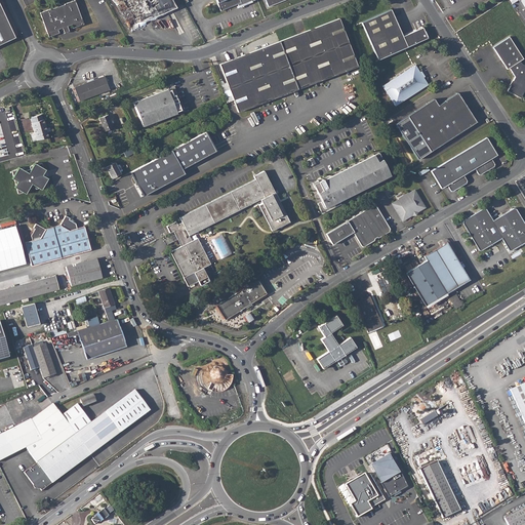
[(51,9),(40,12),(48,34),(52,36),(59,33),(58,30),(63,28),(65,33),(70,31),(68,26),(73,25),(74,29),(82,26),(83,22),(75,0),(66,4),(51,9)]
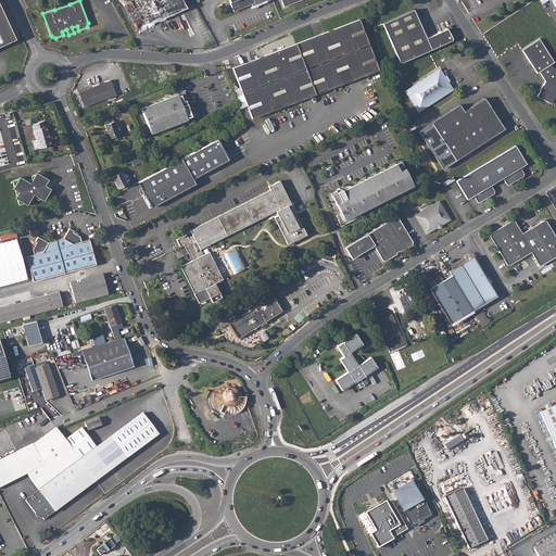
[(181,0),(119,0),(139,35),(187,8),(181,0)]
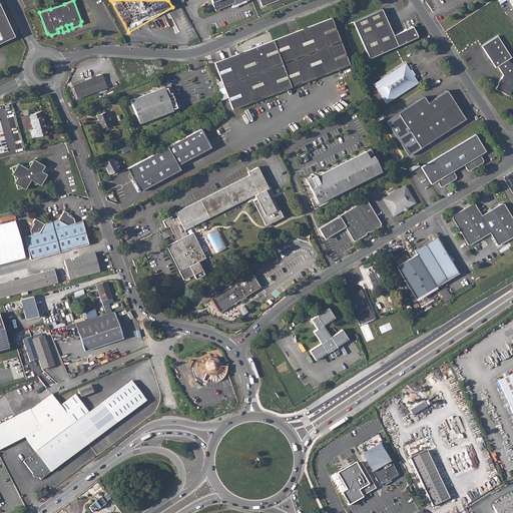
[(210,0),(215,11),(231,4),(232,6),(234,5),(235,7),(241,4),(240,3),(247,0),(210,0)]
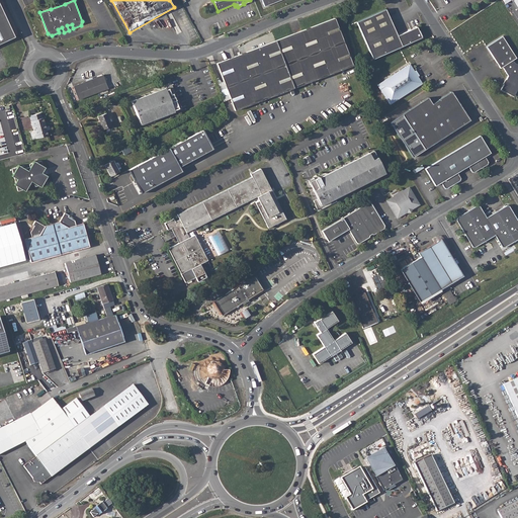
[(0,42),(15,36),(0,4),(0,42)]
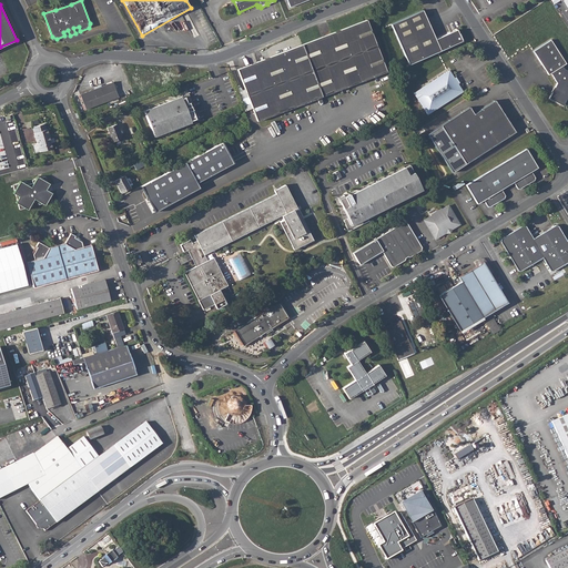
[(435,39),(423,10),(392,23),(409,64),(462,41),(457,29),(435,39)]
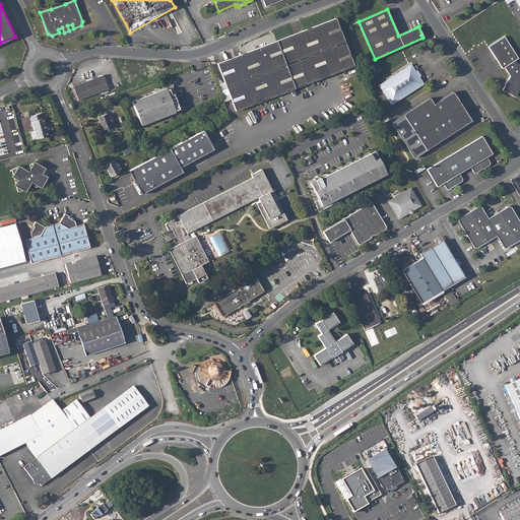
[(512,15),(506,18),(510,25),(516,21),(512,15)]
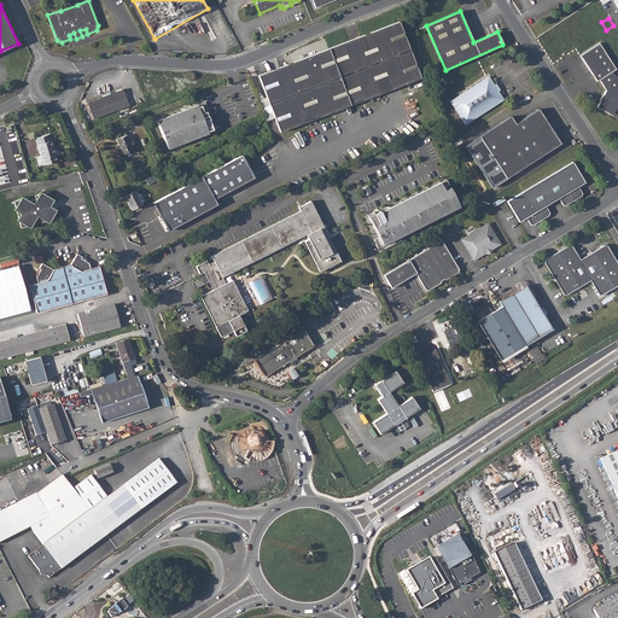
[(398,22),(334,46),(355,103),(385,91),(384,87),(397,81),(400,86),(408,82),(412,81),(420,77),(398,22)]
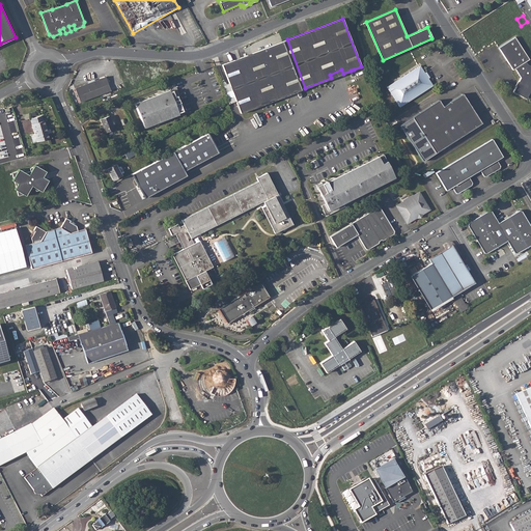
[(514,36),(498,48),(508,63),(525,53),(515,38),(514,36)]
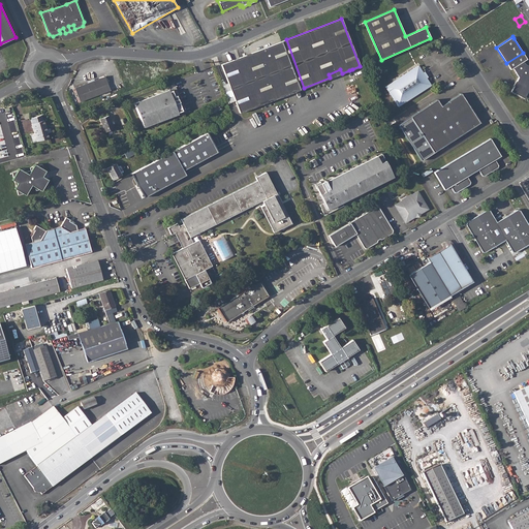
[(286,39),(281,41),(299,86),(300,90),(304,88),(286,39)]
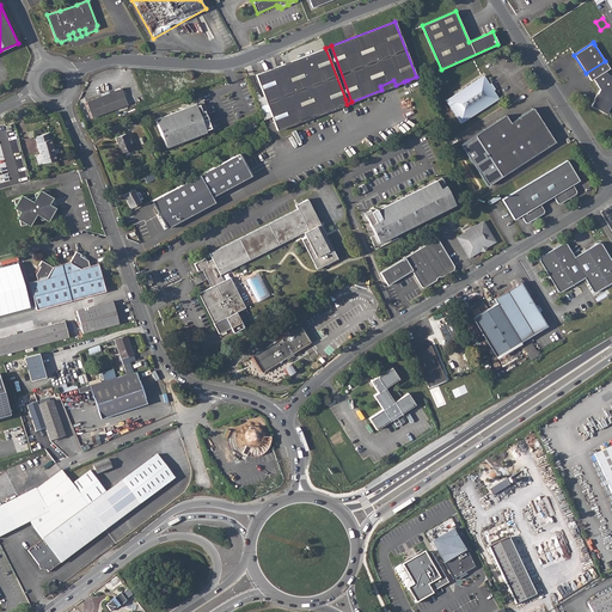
[(273,116),(277,130),(334,109),(331,104),(346,99),(325,48),(256,74),(267,101),(258,104),(262,114),(264,120),(273,116)]
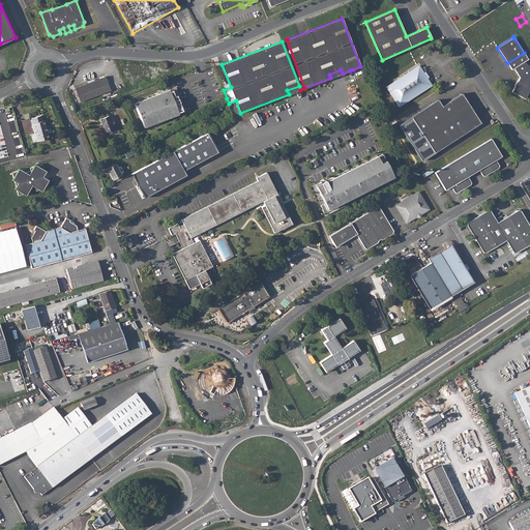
[(524,53),(507,63),(511,69),(513,68),(520,77),(518,82),(519,82),(517,87),(516,86),(512,92),(524,97),(527,96),(529,89),(529,65),(527,64),(525,61),(528,59),(524,53)]
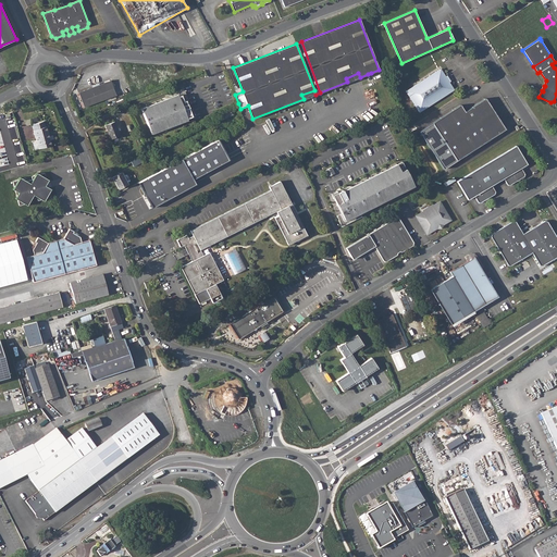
[(445,77),(440,69),(406,91),(420,112),(454,89),(448,81),(447,82),(445,77)]
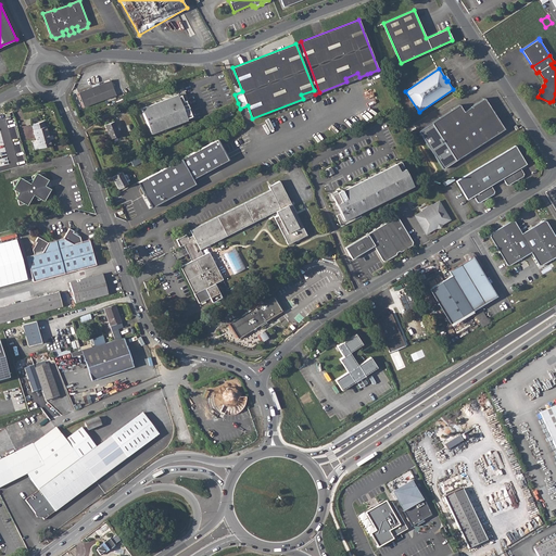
[(111,80),(79,92),(85,106),(117,96),(111,80)]
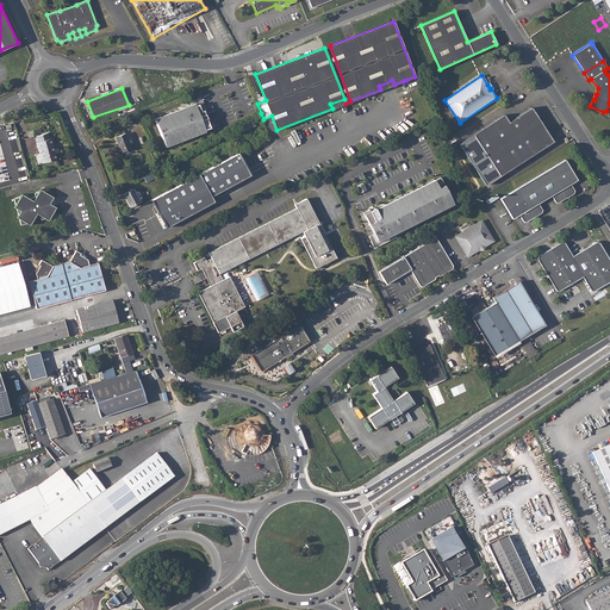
[(201,97),(181,105),(184,109),(155,119),(166,147),(213,129),(201,97)]
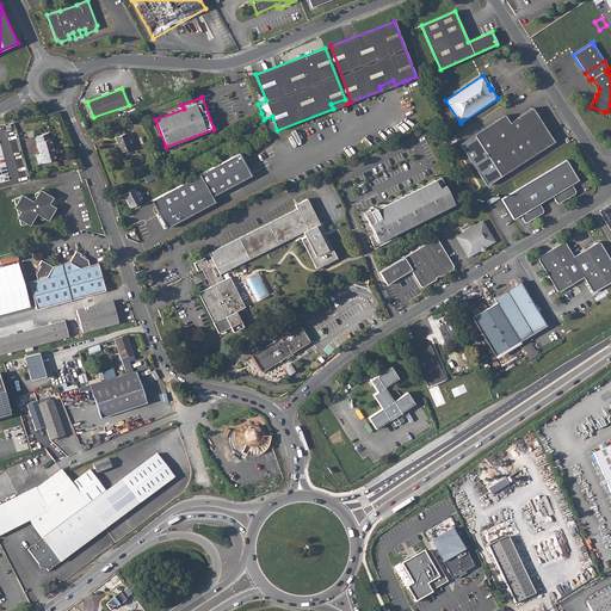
[(505,115),(474,135),(500,176),(554,141),(531,107),(510,122),(505,115)]
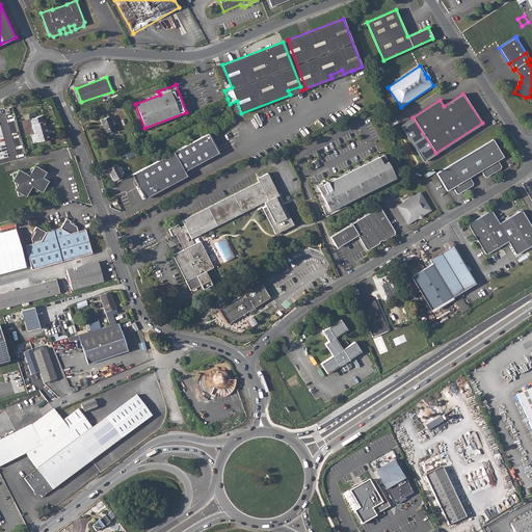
[(219,105),(207,112),(209,116),(221,109),(219,105)]
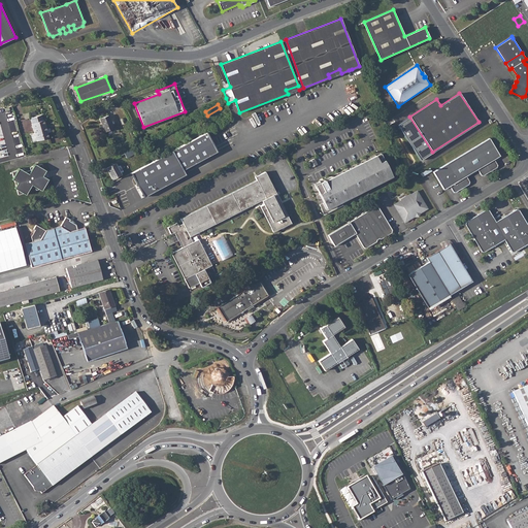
[(7,113),(0,114),(0,125),(9,123),(7,113)]
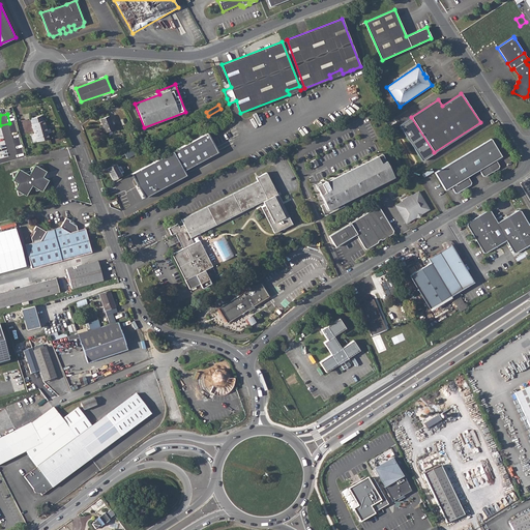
[(42,120),(41,115),(30,118),(37,142),(49,138),(43,120),(42,120)]
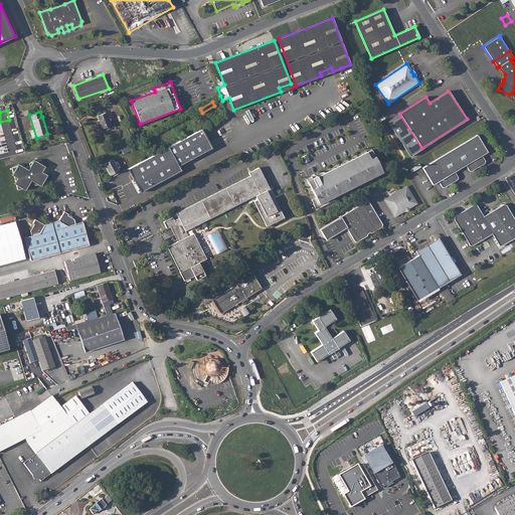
[(110,125),(105,113),(97,116),(103,128),(110,125)]
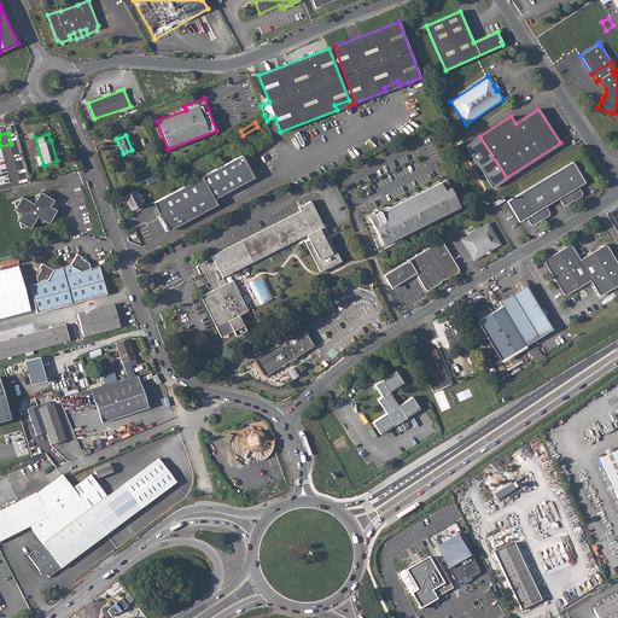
[(180,188),(153,203),(164,222),(249,179),(246,174),(250,172),(240,156),(180,188)]
